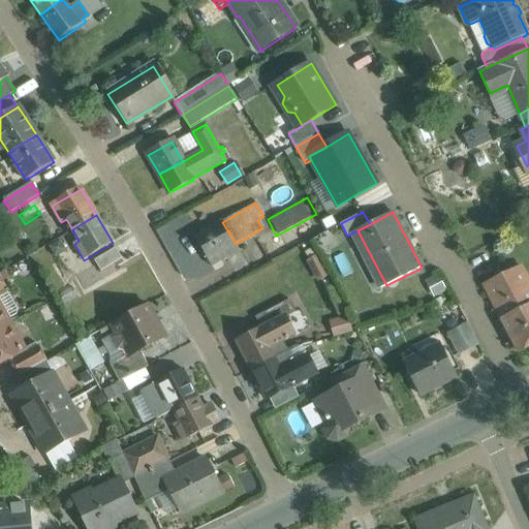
[(222,222),(195,238),(212,267),(239,250),(236,244),(222,222)]
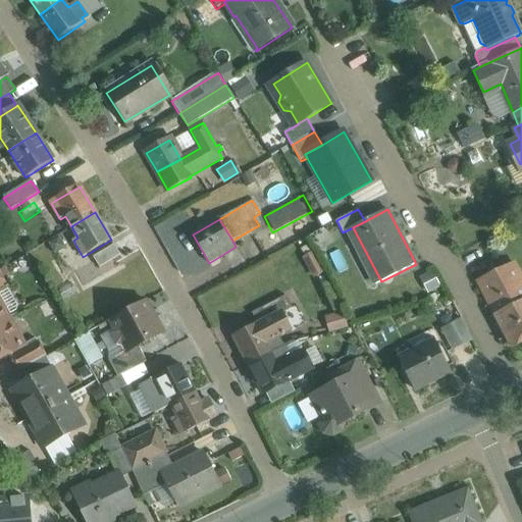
[(114,245),(93,257),(99,268),(120,255),(114,245)]
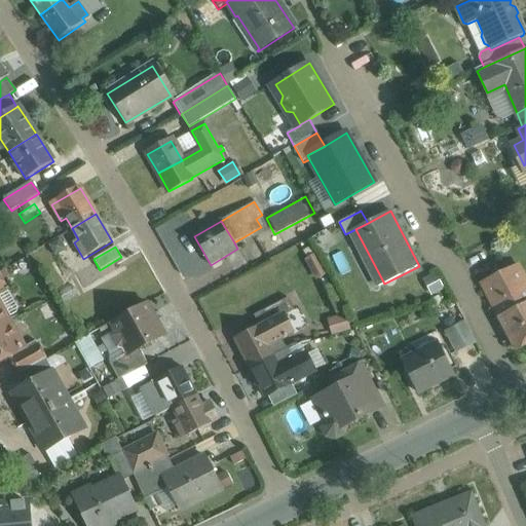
[(525,344),(525,285),(516,267),(484,285),(519,348),(525,344)]
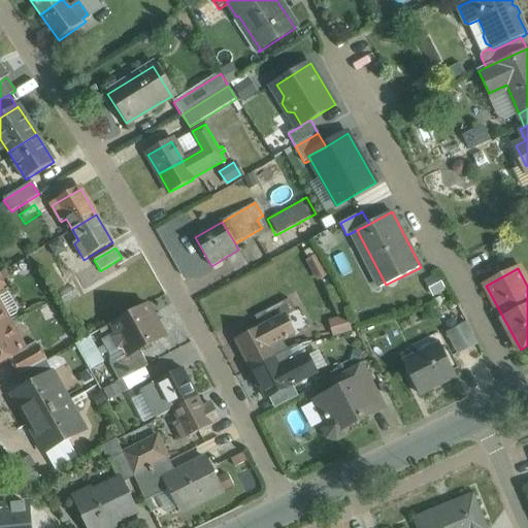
[(0,278),(0,297),(8,293),(0,278)]
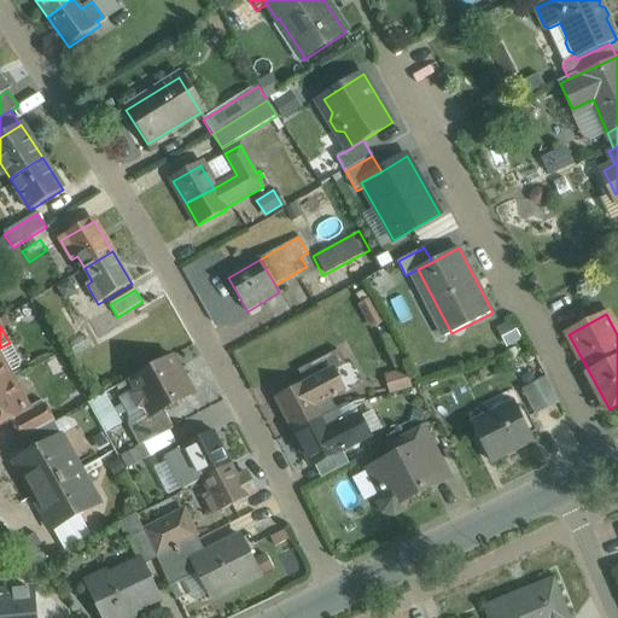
[(338,350),(298,371),(305,385),(333,371),(334,372),(347,365),(338,350)]
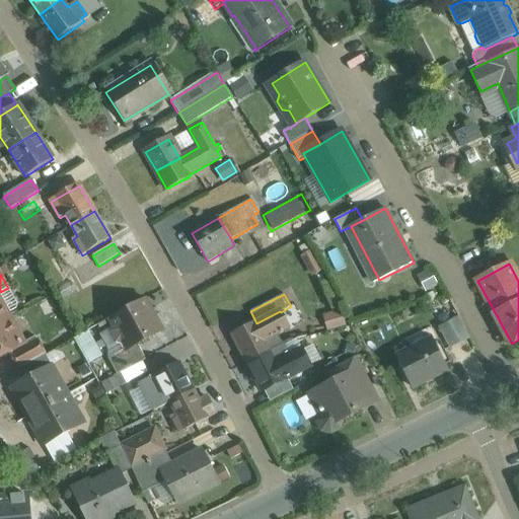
[(144,299),(108,318),(114,326),(112,331),(117,341),(123,343),(126,349),(127,350),(137,345),(162,330),(144,299)]
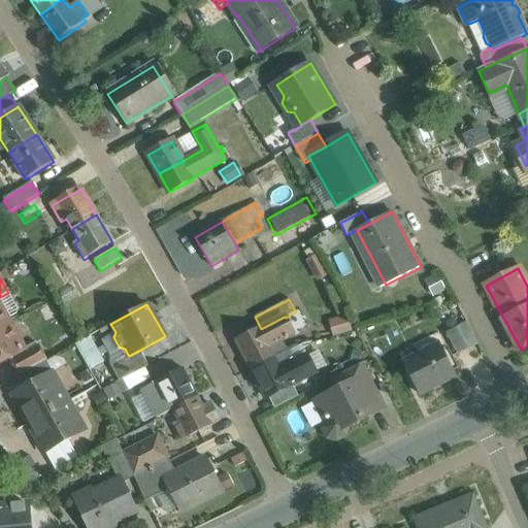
[(0,329),(10,325),(0,306),(0,329)]
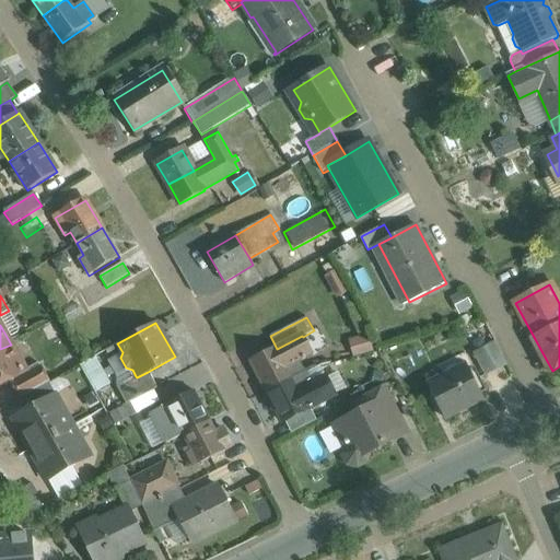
[(277,349),(251,362),(266,392),(305,372),(300,360),(312,354),(303,337),(302,336),(277,349)]
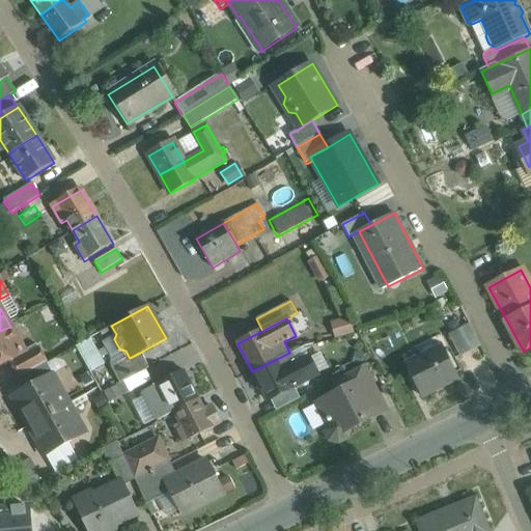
[(482,345),(471,324),(460,329),(472,351),(482,345)]
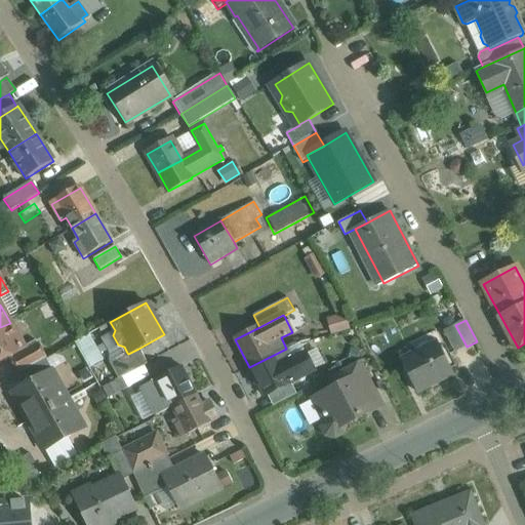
[(10,323),(0,327),(0,361),(9,356),(25,349),(24,348),(10,323)]
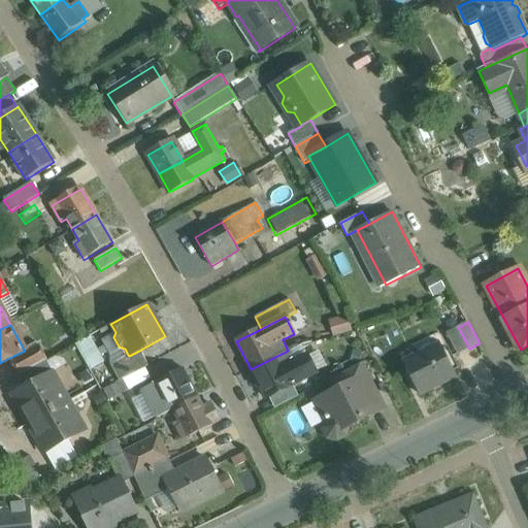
[(469,349),(458,327),(447,332),(458,354),(469,349)]
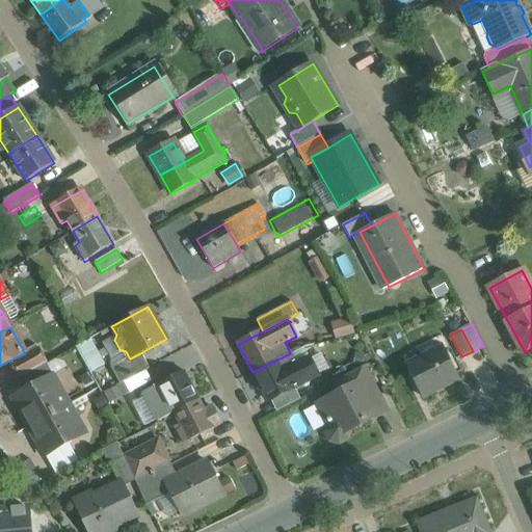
[(89,339),(77,345),(90,370),(103,364),(89,339)]
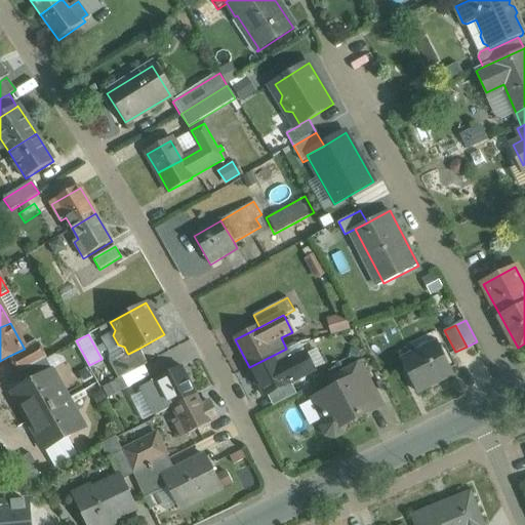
[(36,340),(24,348),(25,349),(9,356),(19,373),(22,371),(46,358),(36,340)]
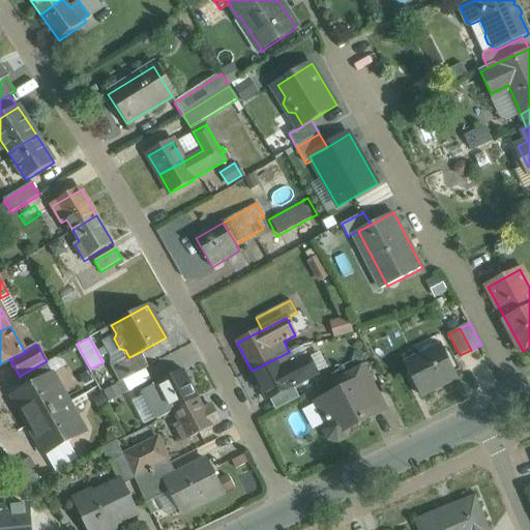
[(443,348),(406,366),(421,396),(459,377),(443,348)]
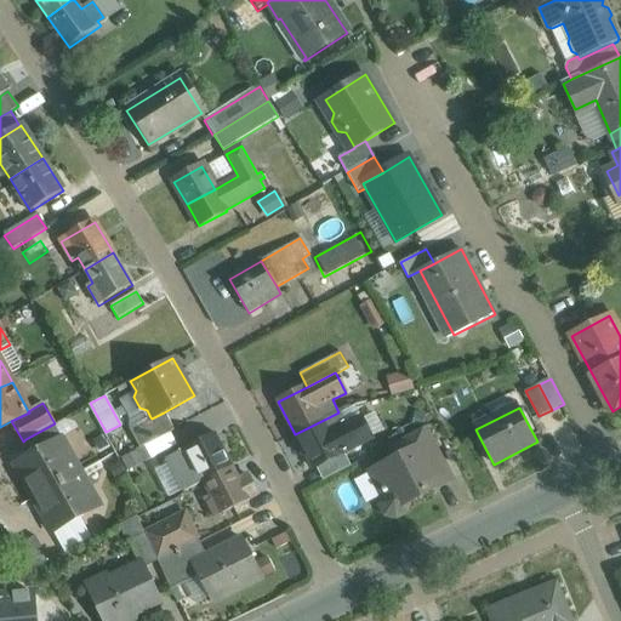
[(151,417),(130,429),(140,448),(144,445),(170,432),(174,431),(164,412),(152,419),(151,417)]
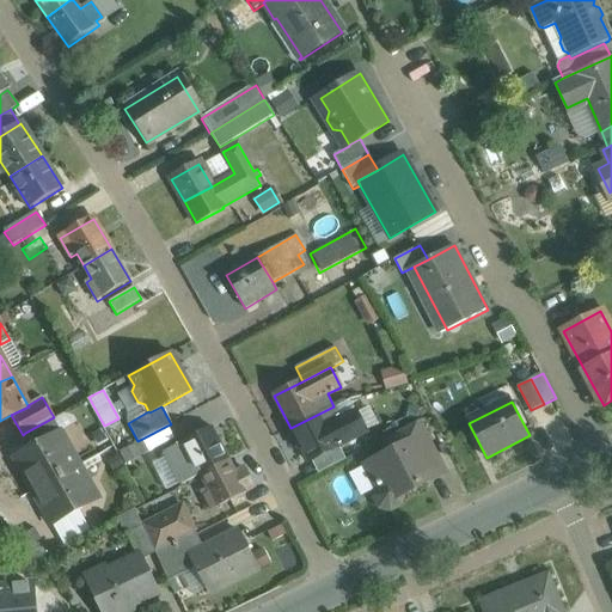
[(334,407),(291,428),(308,461),(312,460),(338,446),(366,432),(356,414),(342,422),(334,407)]
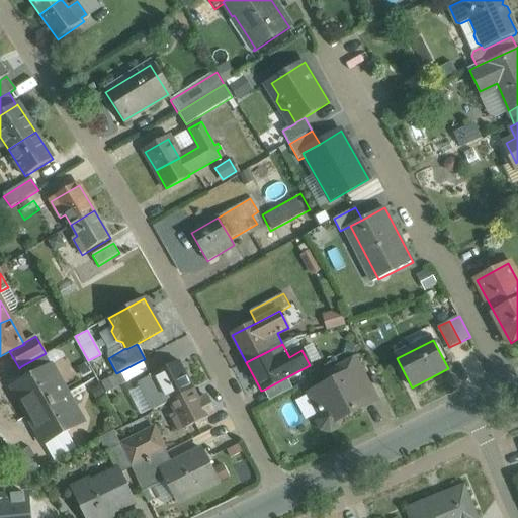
[(46,353),(21,366),(28,379),(53,366),(46,353)]
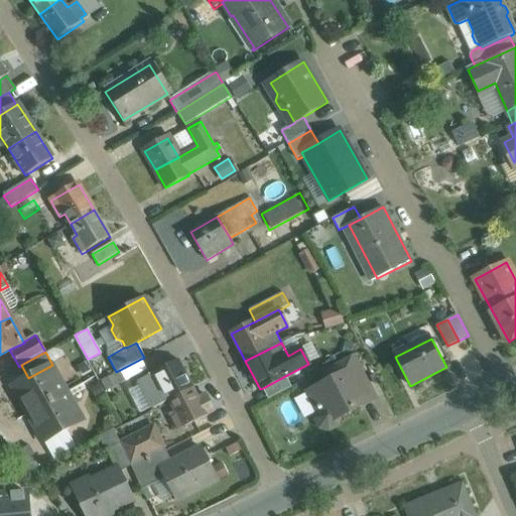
[(364,379),(352,357),(330,368),(336,378),(345,373),(351,386),(363,380),(364,379)]
